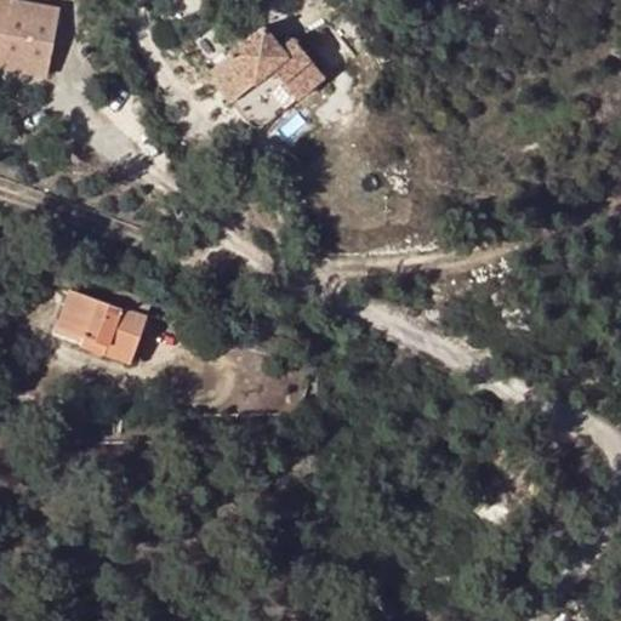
[(17,1),(10,0),(0,0),(0,67),(40,75),(45,75),(57,10),(17,1)]
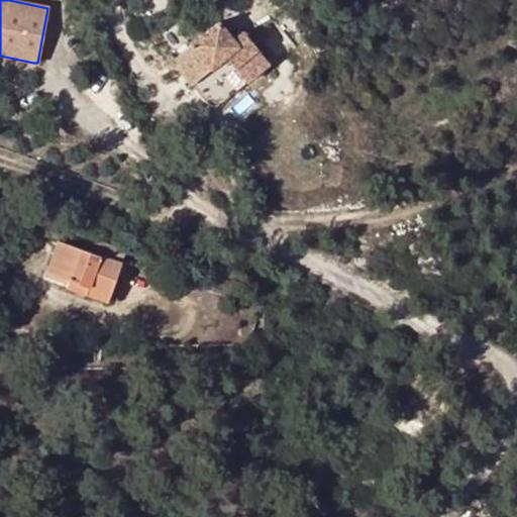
[(270,64),(229,14),(174,61),(214,108),(270,64)]
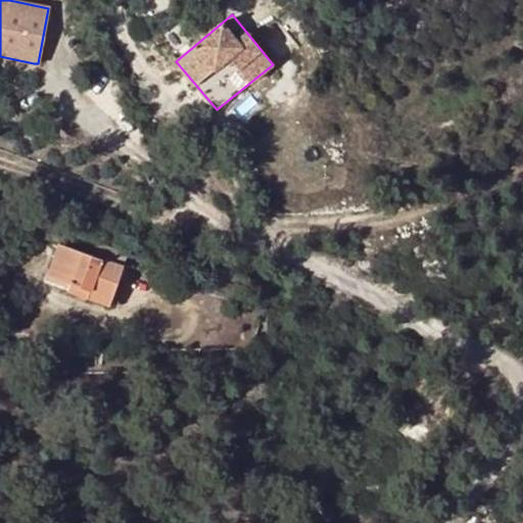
[(129,253),(97,242),(93,256),(124,268),(129,253)]
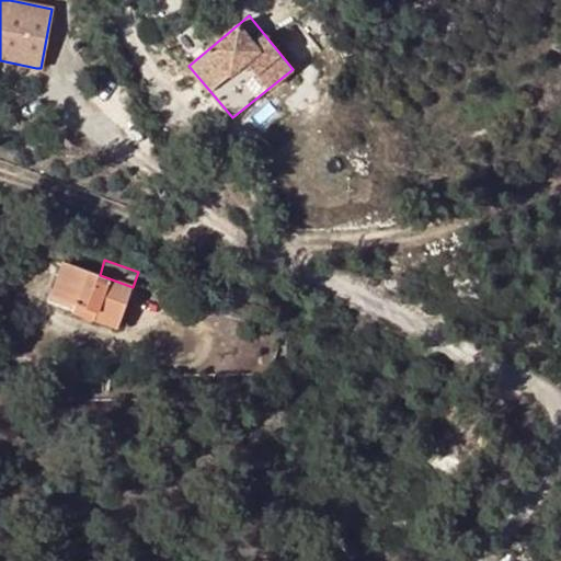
[(50,294),(77,305),(73,309),(73,312),(93,320),(98,311),(121,320),(133,287),(100,275),(63,261),(50,294)]
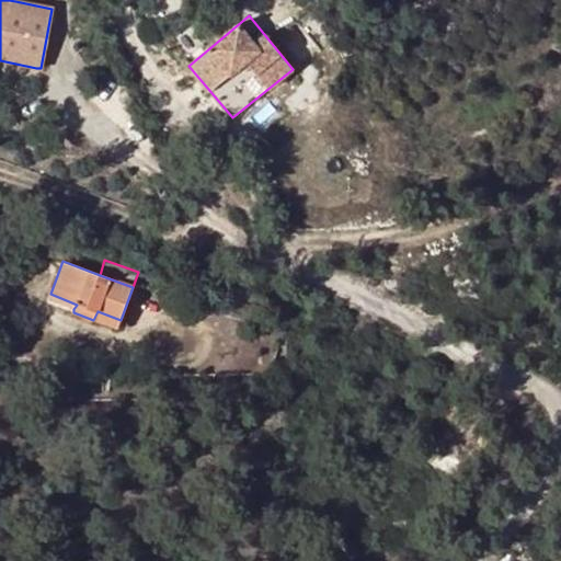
[(48,300),(73,309),(77,305),(50,294),(48,300)]
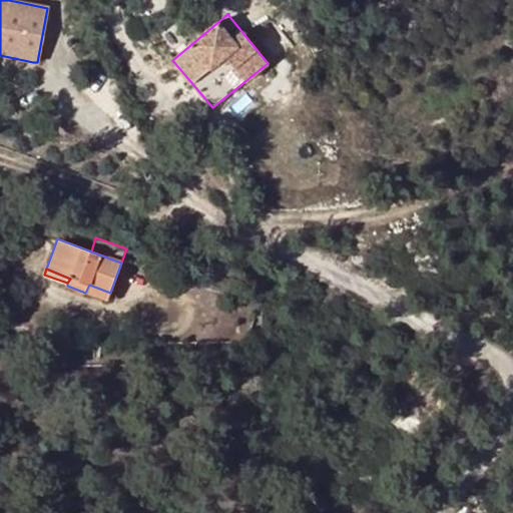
[(107,301),(110,293),(89,285),(85,293),(107,301)]
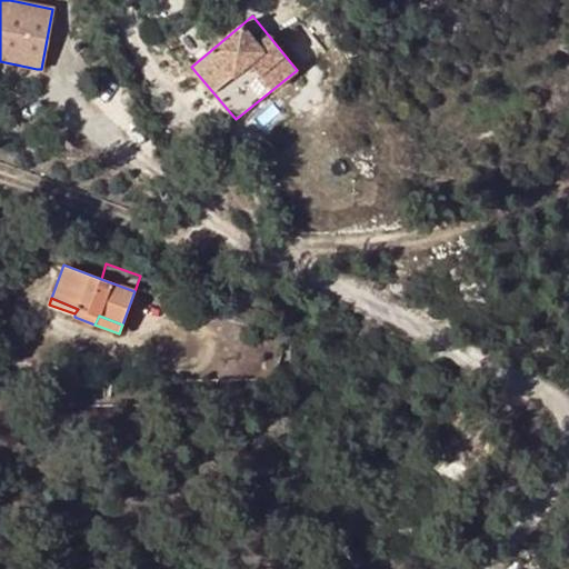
All buildings are outlined.
